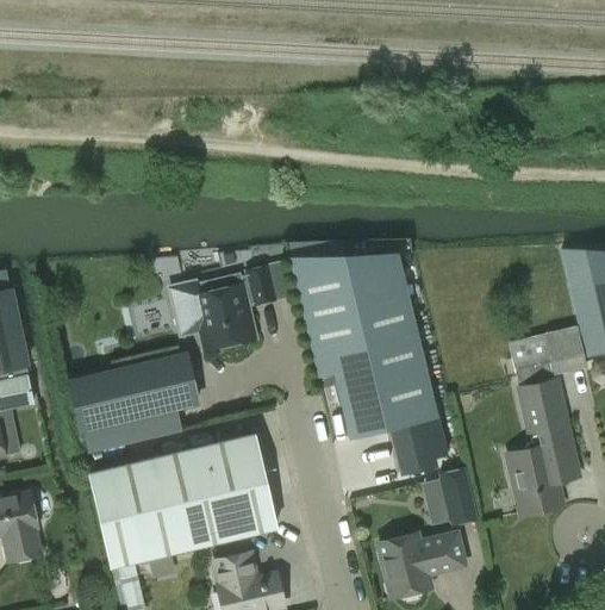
[(400,255),(293,257),(297,273),(320,369),(340,366),(357,436),(403,425),(412,465),(450,455),(405,273),(400,255)]
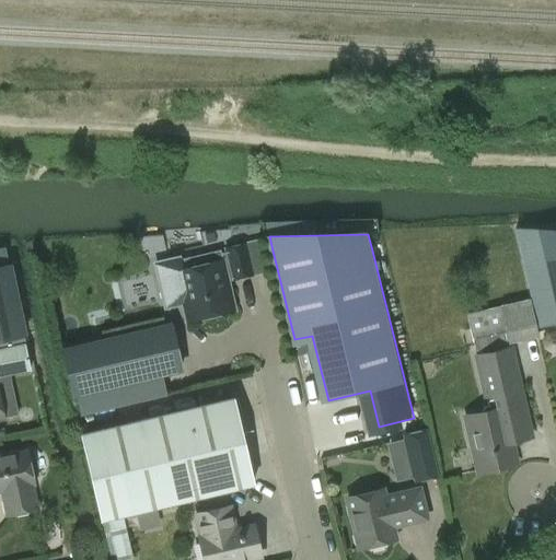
[(250,244),(228,248),(235,280),(256,276),(250,244)]
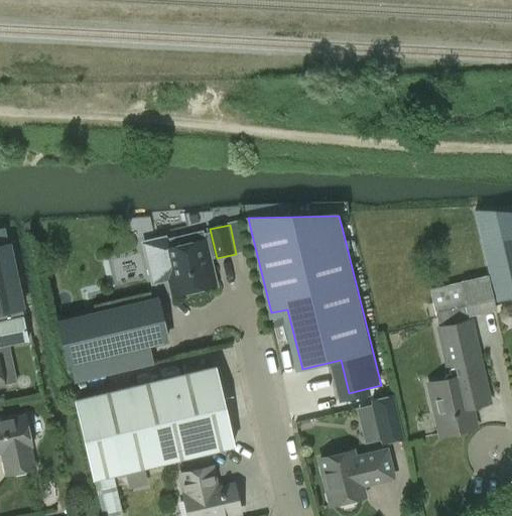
[(0,232),(0,246),(12,244),(9,230),(0,232)]
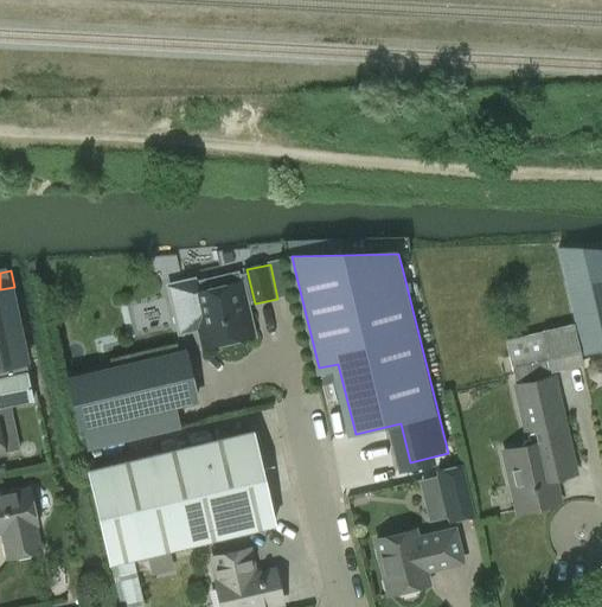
[(601,272),(589,275),(601,328),(601,272)]
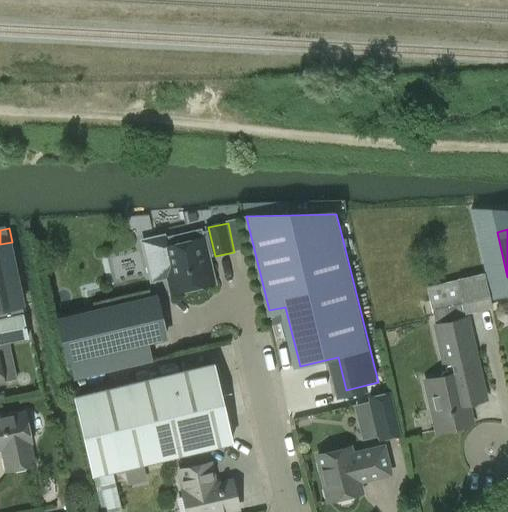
[(167,241),(148,246),(156,283),(174,279),(176,292),(213,283),(207,256),(210,255),(206,238),(205,230),(185,235),(186,242),(168,246),(167,241)]
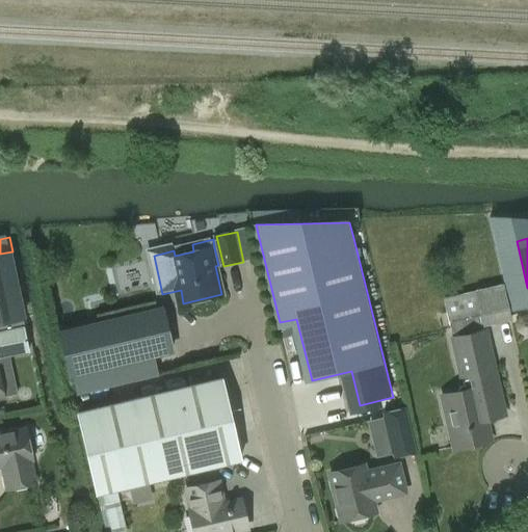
[(12,251),(0,254),(0,357),(30,351),(23,319),(26,318),(12,251)]
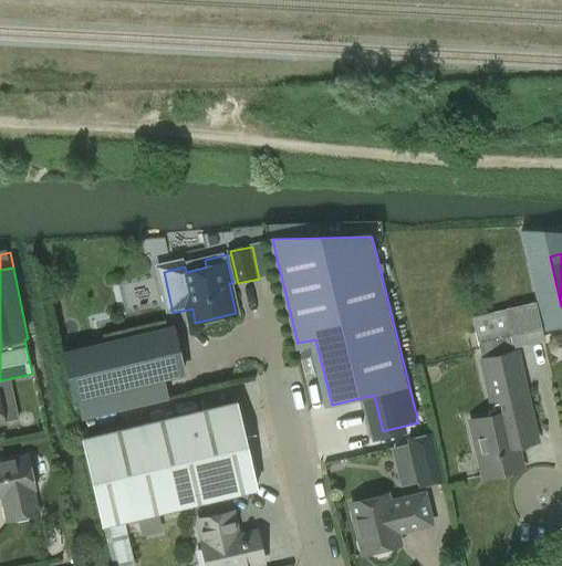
[(518,347),(549,341),(540,302),(475,316),(479,333),(485,355),(518,347)]
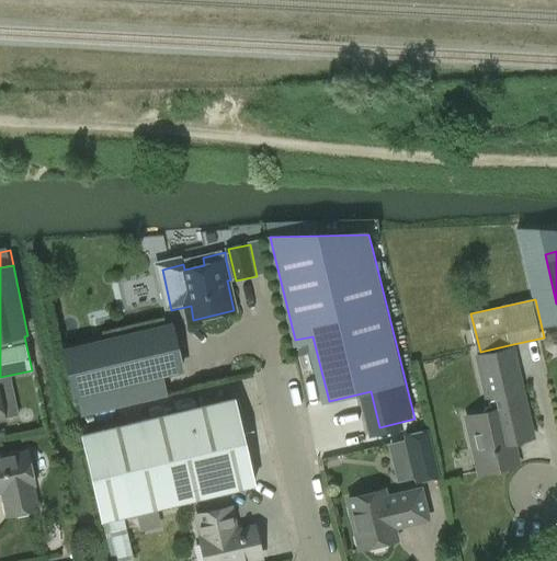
[(75,396),(134,382),(184,370),(173,323),(64,350),(75,396)]
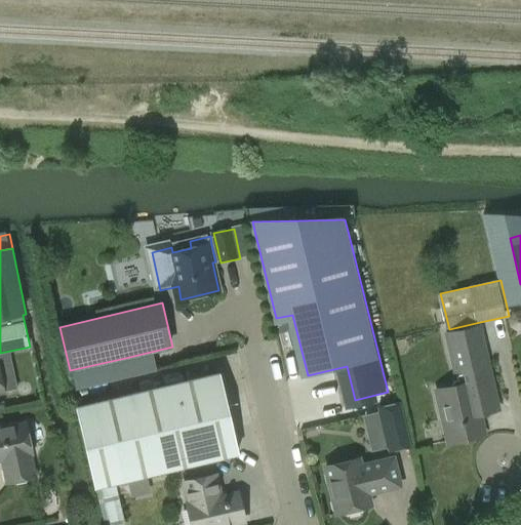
[(520,310),(515,311),(511,318),(513,325),(519,329),(520,329),(520,310)]
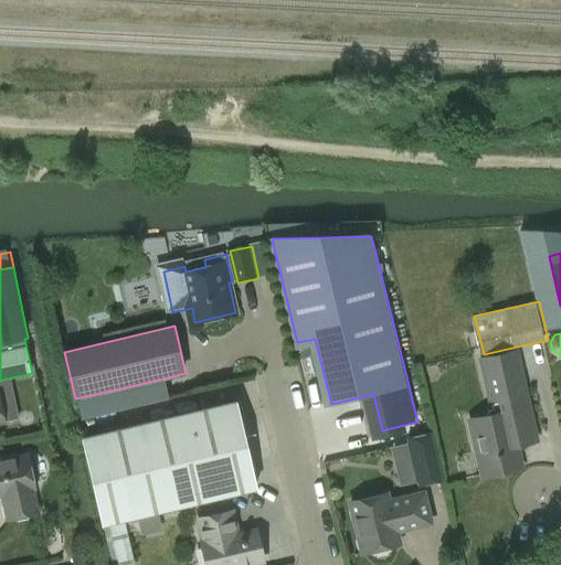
[(519,353),(485,362),(497,416),(473,423),(485,476),(525,467),(519,445),(539,440),(519,353)]
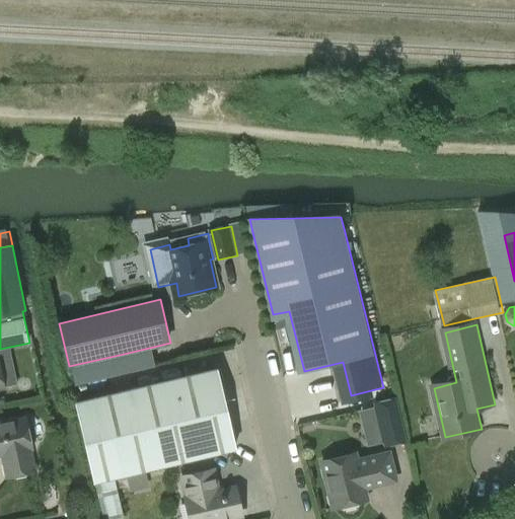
[(79,401),(97,482),(128,474),(148,470),(237,449),(218,369),(79,401)]
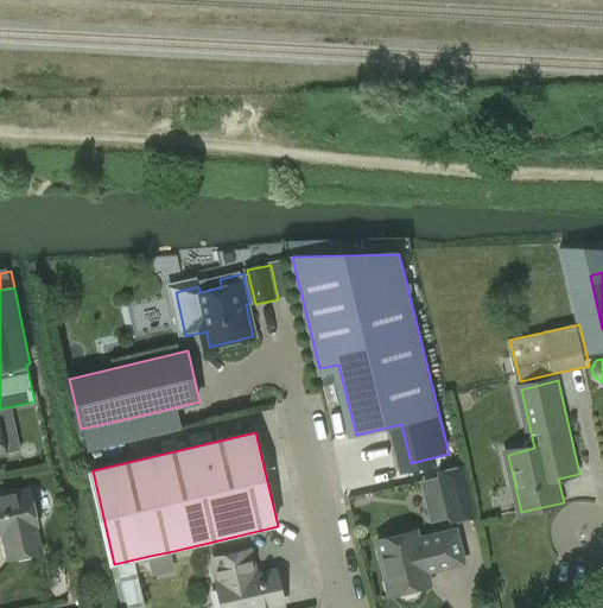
[(477,518),(465,467),(439,473),(452,524),(477,518)]
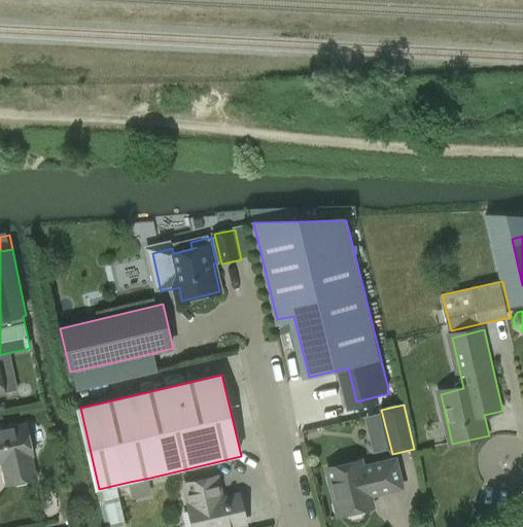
[(9,485),(37,479),(32,456),(34,455),(28,425),(0,430),(0,462),(4,462),(9,485)]
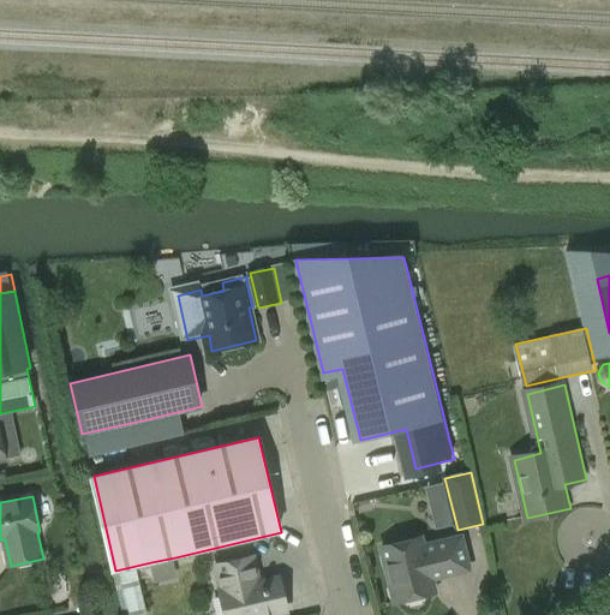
[(423,537),(386,547),(399,601),(408,598),(413,602),(426,598),(429,593),(436,592),(432,578),(471,568),(464,538),(425,548),(423,537)]
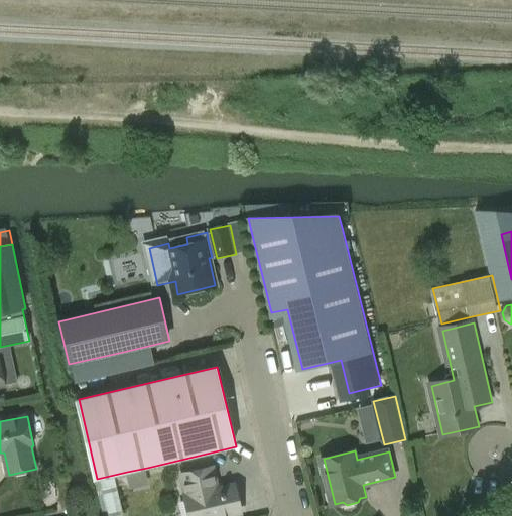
[(216,467),(182,475),(186,496),(192,515),(230,515),(244,513),(241,503),(244,503),(241,493),(239,494),(237,485),(221,488),(216,467)]
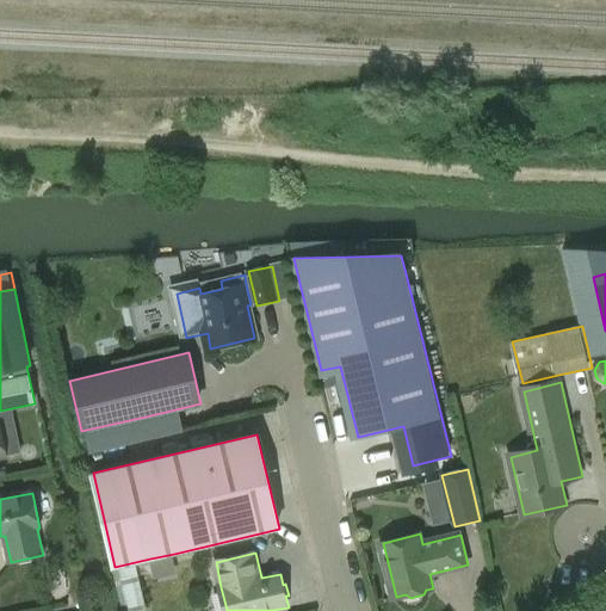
[(117,576),(125,610),(144,610),(136,572),(117,576)]
